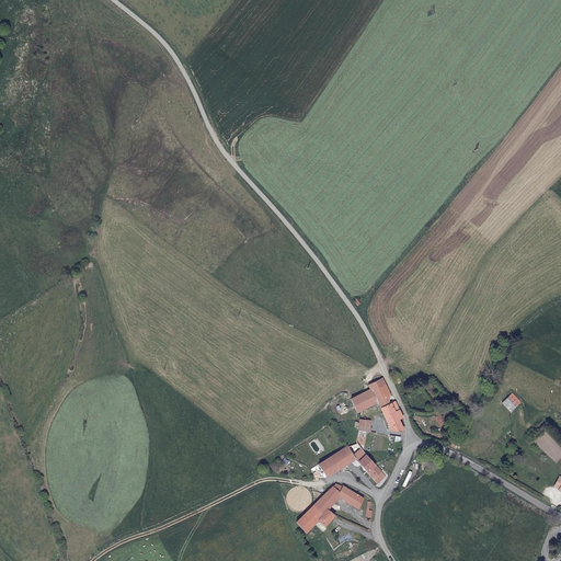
[(385,382),(382,378),(367,385),(369,389),(350,398),(356,412),(357,412),(361,411),(370,407),(377,403),(391,431),(403,431),(398,420),(403,418),(395,401),(389,403),(390,395),(389,391),(385,382)]
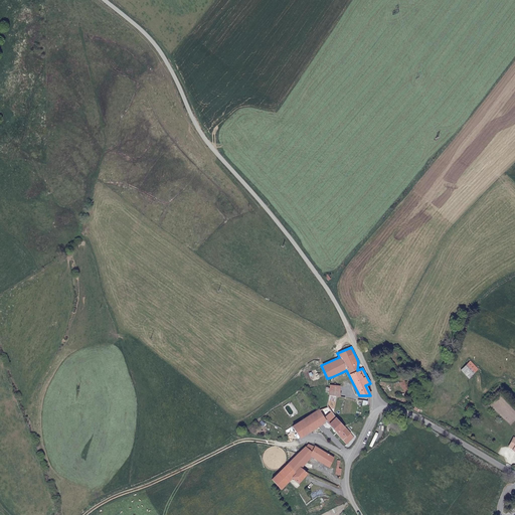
[(477,370),(469,362),(462,369),(470,377),(477,370)]
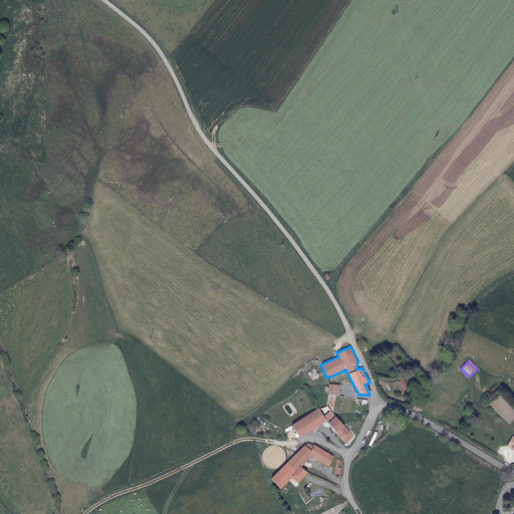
[(339,372),(330,376),(328,387),(328,393),(327,394),(334,396),(339,396),(339,392),(339,372)]
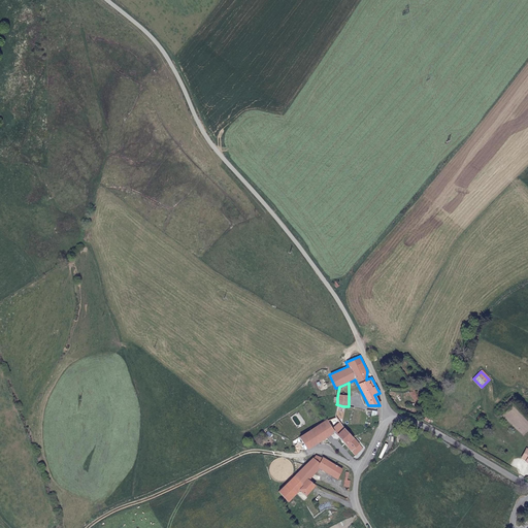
[(299,437),(301,439),(307,450),(321,440),(322,443),(327,440),(325,438),(334,432),(356,456),(363,449),(353,437),(343,427),(335,417),(327,420),(326,419),(299,437)]
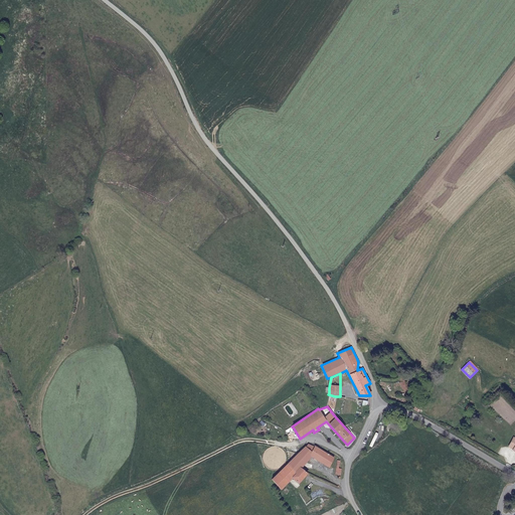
[(309,444),(308,444),(297,455),(306,463),(311,457),(317,460),(323,452),(315,447),(315,448),(309,444)]
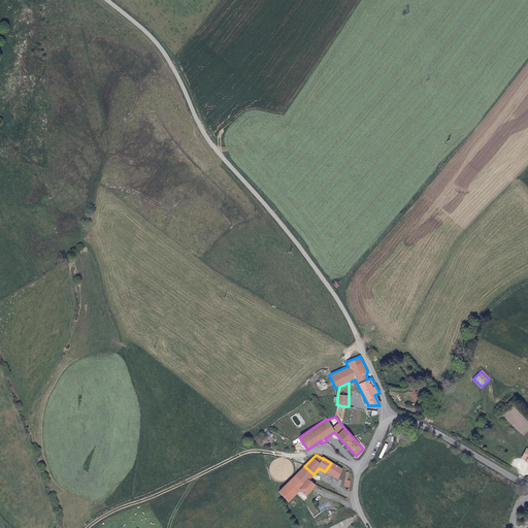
[(342,469),(331,463),(325,471),(336,479),(342,469)]
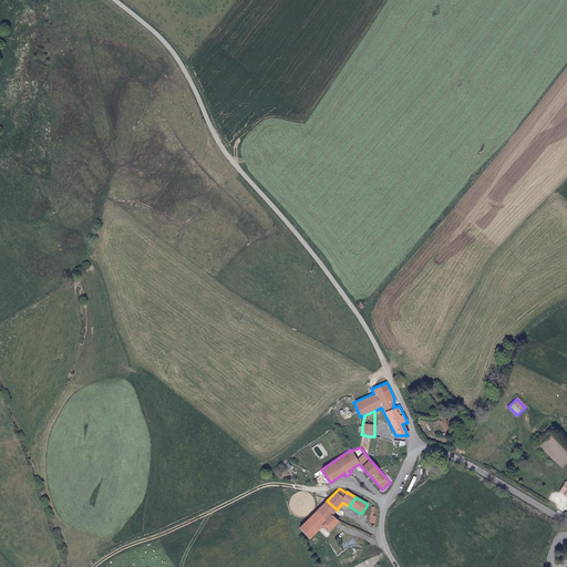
[(320,507),(317,511),(326,521),(330,515),(331,515),(337,509),(327,501),(320,507)]
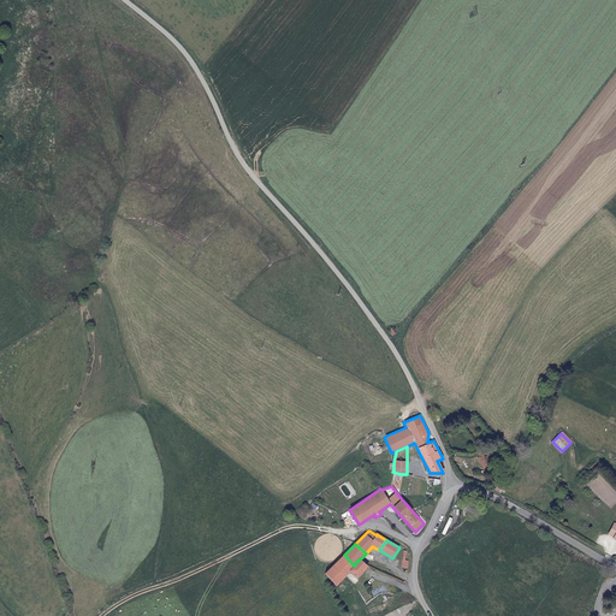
[(325,574),(336,585),(349,573),(356,579),(367,567),(360,560),(359,560),(354,566),(344,555),(325,574)]
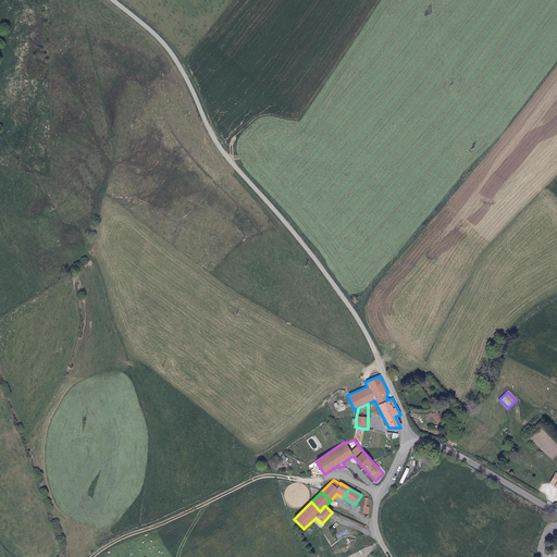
All buildings are outlined.
